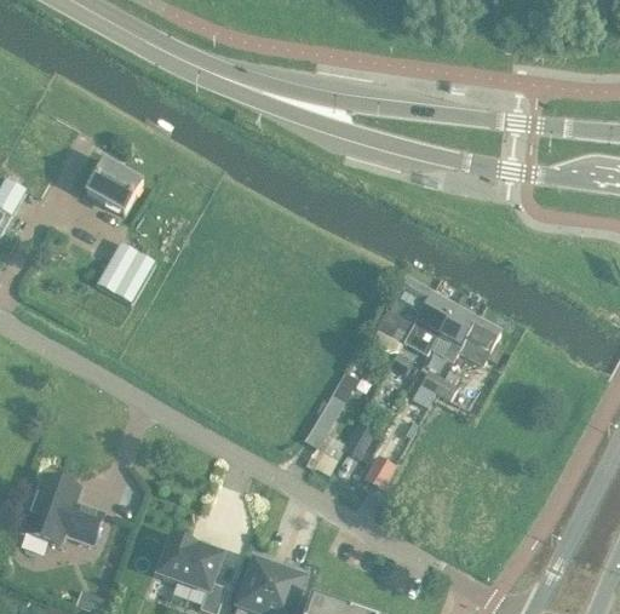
[(125,214),(143,182),(104,160),(86,193),(125,214)]
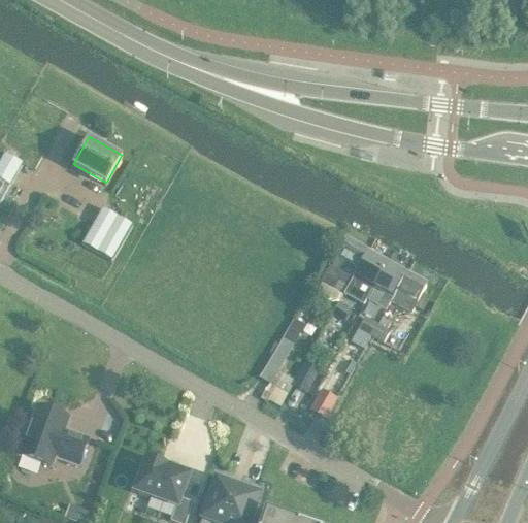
[(0,201),(24,161),(4,150),(0,158),(0,201)]
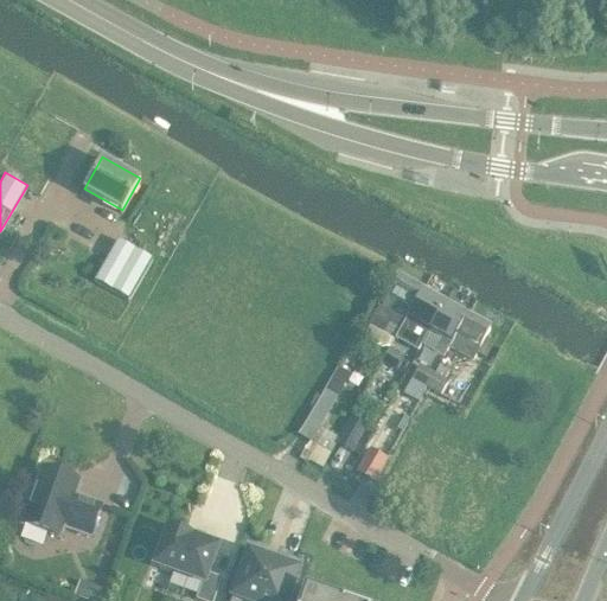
[(117,236),(95,277),(129,296),(153,255),(117,236)]
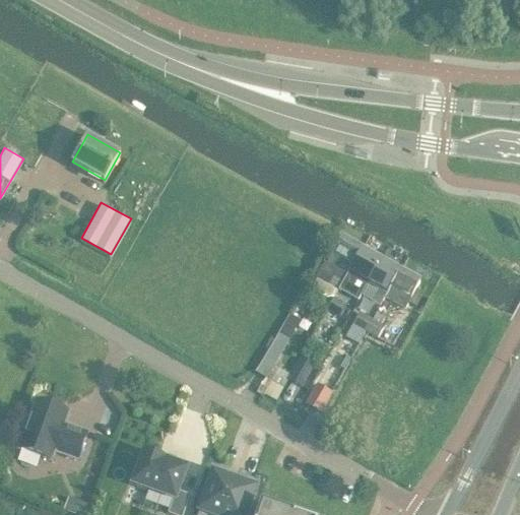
[(327,261),(319,276),(338,286),(341,280),(342,280),(362,246),(342,235),(338,242),(327,261)]
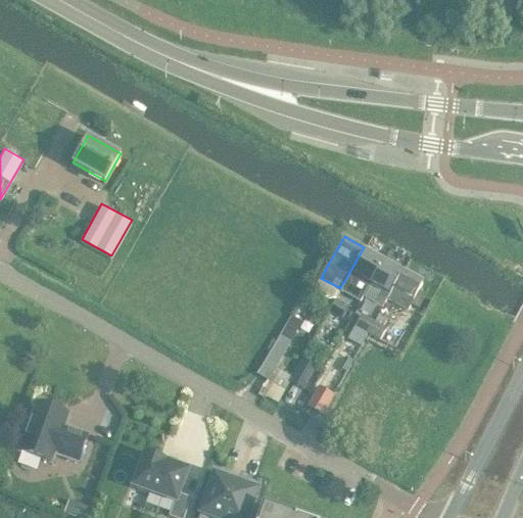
[(343,282),(340,288),(360,299),(363,294),(369,284),(383,259),(364,247),(344,282),(343,282)]
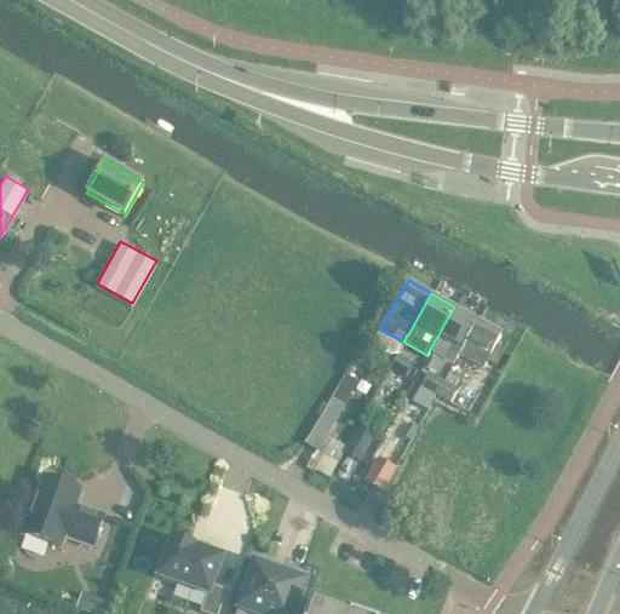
[(437,337),(430,349),(445,357),(452,345),(460,350),(478,320),(454,307),(437,337)]
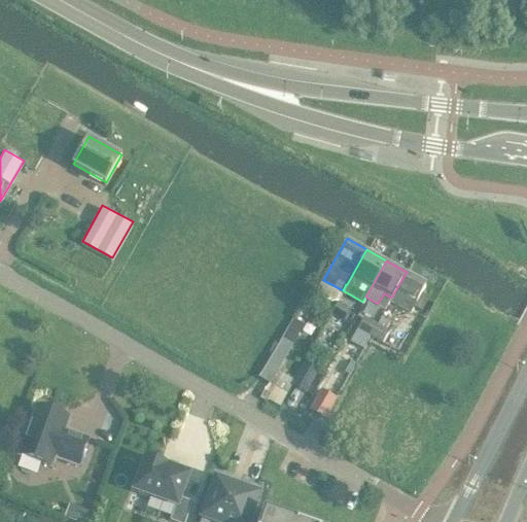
[(407,272),(391,298),(411,309),(421,290),(426,282),(407,272)]
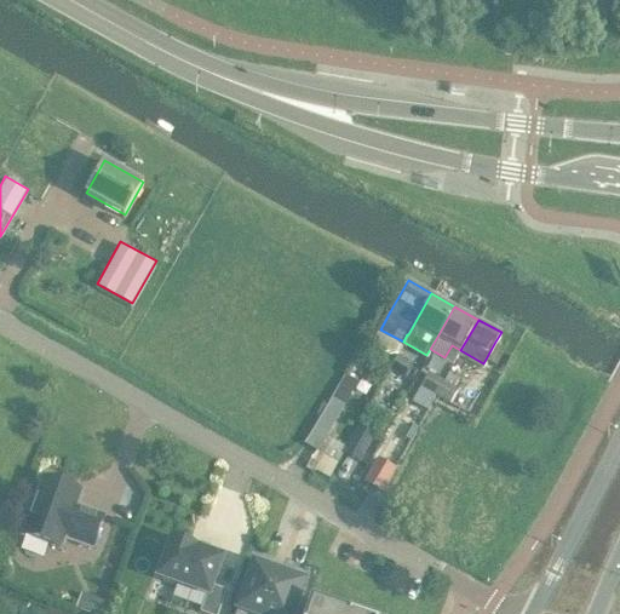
[(406,374),(413,362),(397,354),(390,366),(406,374)]
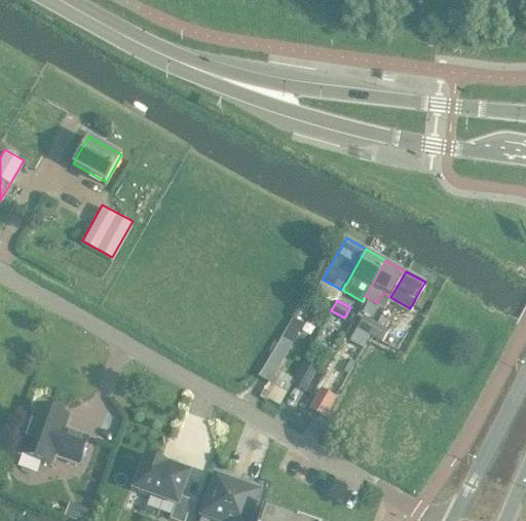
[(370,333),(376,322),(364,314),(358,326),(370,333)]
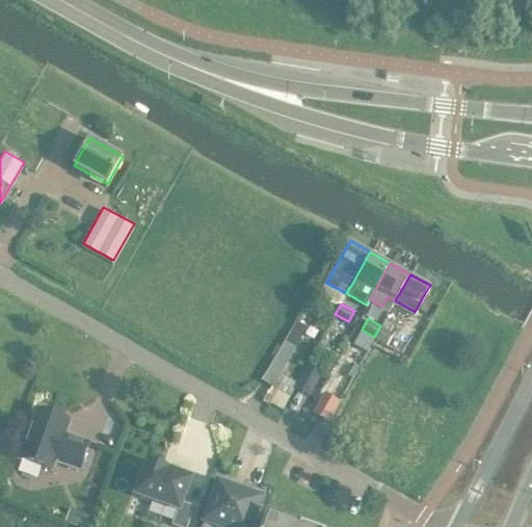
[(380,325),(374,337),(388,344),(394,333),(380,325)]
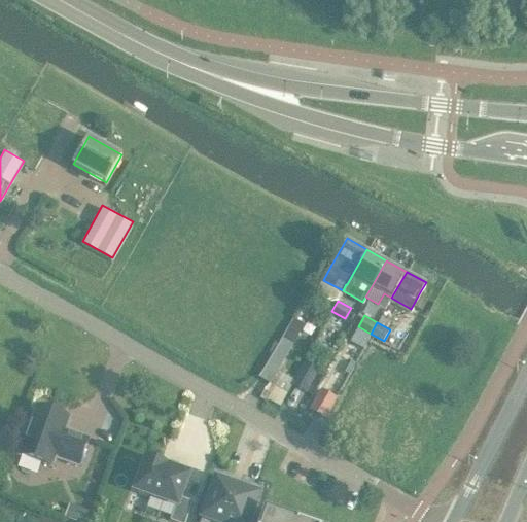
[(293,342),(282,335),(258,374),(270,381),(293,342)]
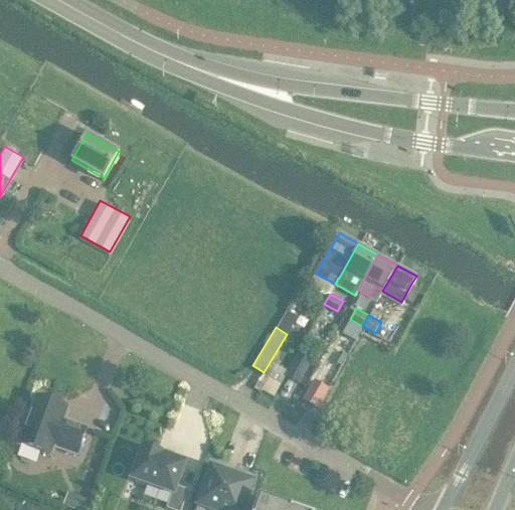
[(311,402),(317,406),(328,387),(314,378),(303,398),(311,402)]
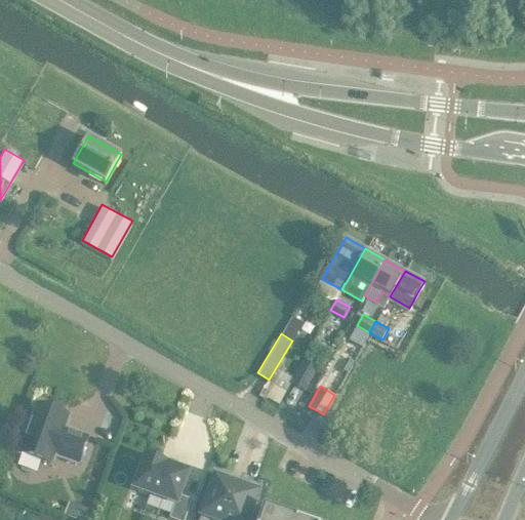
[(69,413),(37,402),(19,450),(51,462),(55,452),(78,461),(87,434),(74,429),(73,431),(64,428),(69,413)]
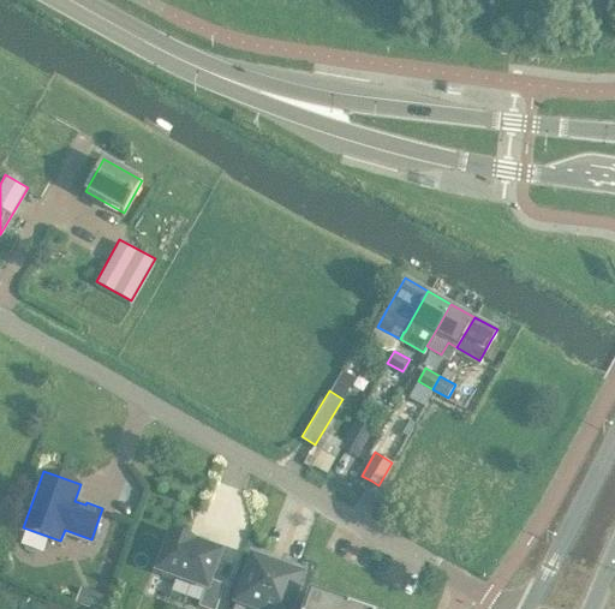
[(168,530),(155,571),(204,587),(199,602),(215,607),(224,580),(213,577),(222,549),(168,530)]
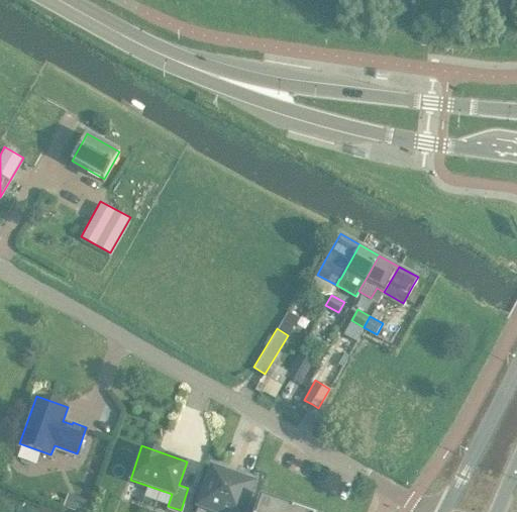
[(219,511),(233,475),(228,474),(225,472),(226,469),(213,465),(196,511),(219,511)]
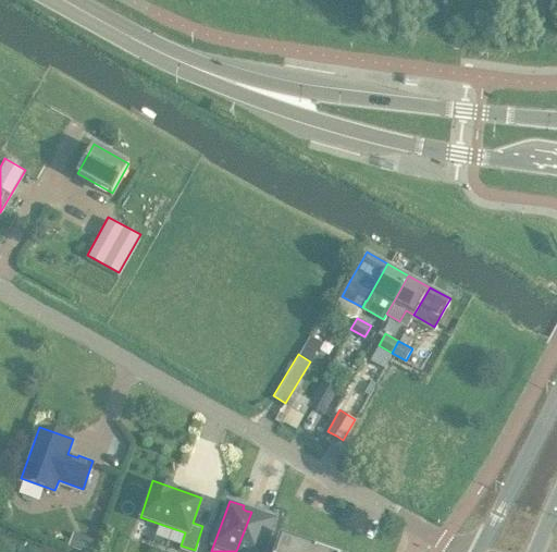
[(259,515),(256,514),(251,512),(236,551),(262,551),(275,517),(261,512),(259,515)]
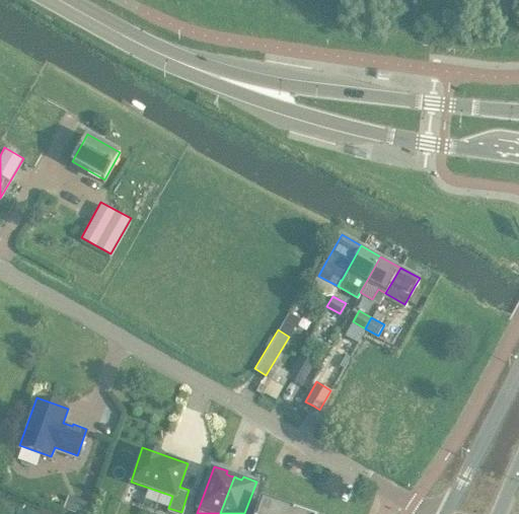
[(289,513),(262,504),(257,513),(289,513)]
